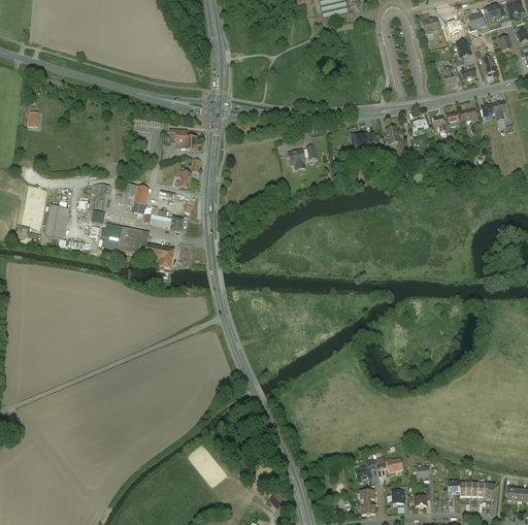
[(314,0),(317,12),(322,11),(324,22),(347,15),(348,20),(354,18),(354,15),(355,15),(357,11),(359,12),(361,12),(358,0),(314,0)]
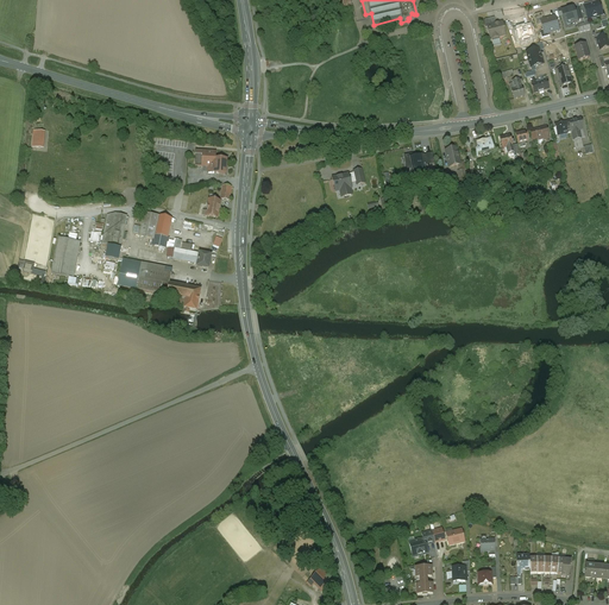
[(592,0),(584,2),(588,16),(601,12),(597,0),(592,0)]
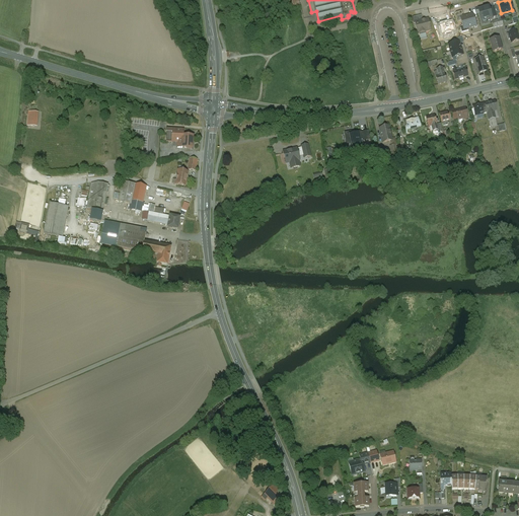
[(489,4),(478,7),(482,18),(492,15),(489,4)]
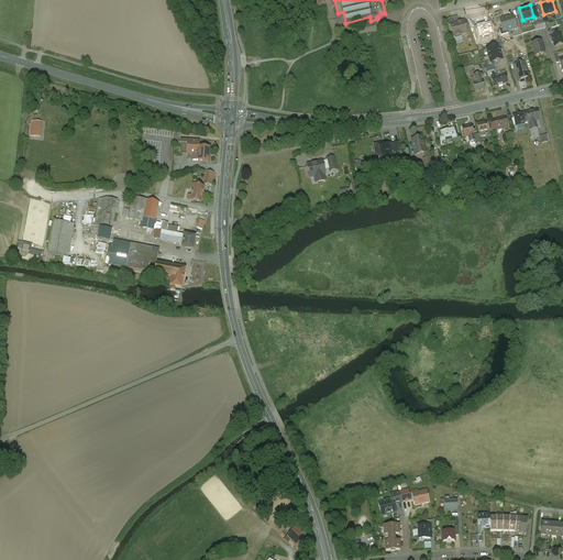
[(500,15),(498,15),(499,20),(501,28),(506,26),(507,28),(512,26),(511,24),(516,23),(514,13),(509,14),(508,13),(503,14),(501,12),(500,13),(500,15)]
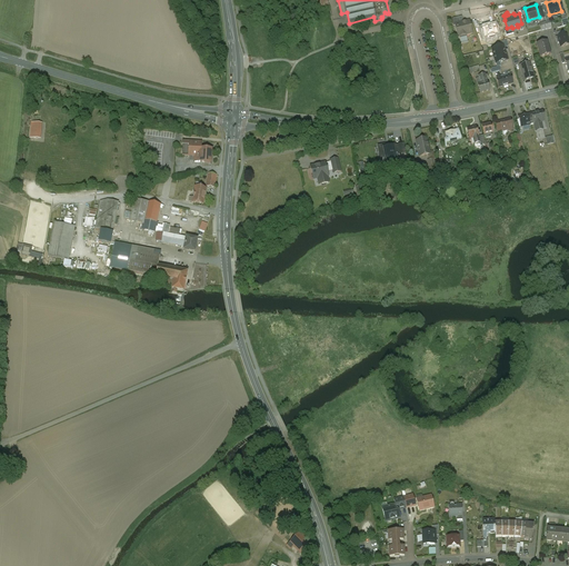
[(480,27),(485,26),(481,16),(477,17),(477,19),(473,20),(476,28),(480,27)]
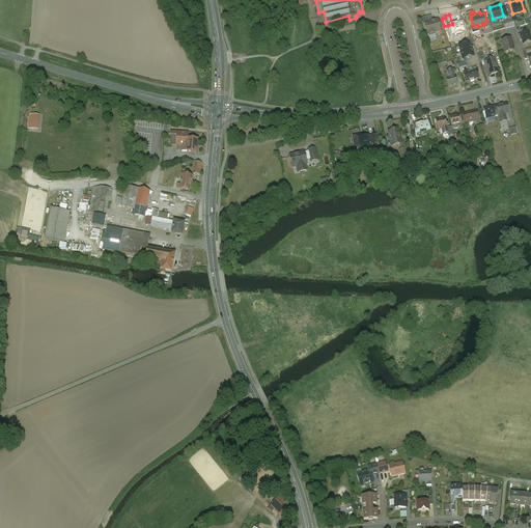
[(432,19),(424,21),(425,25),(427,24),(430,33),(436,31),(436,30),(441,28),(438,18),(432,19)]
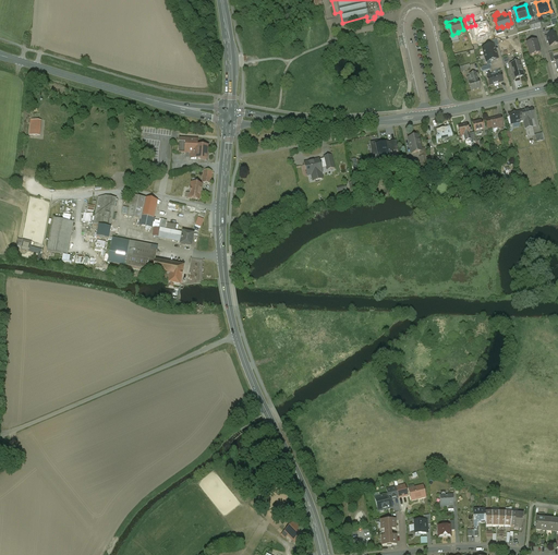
[(475,25),(471,26),(474,36),(476,35),(476,36),(477,35),(478,37),(486,35),(485,33),(486,33),(488,32),(485,22),(475,25)]
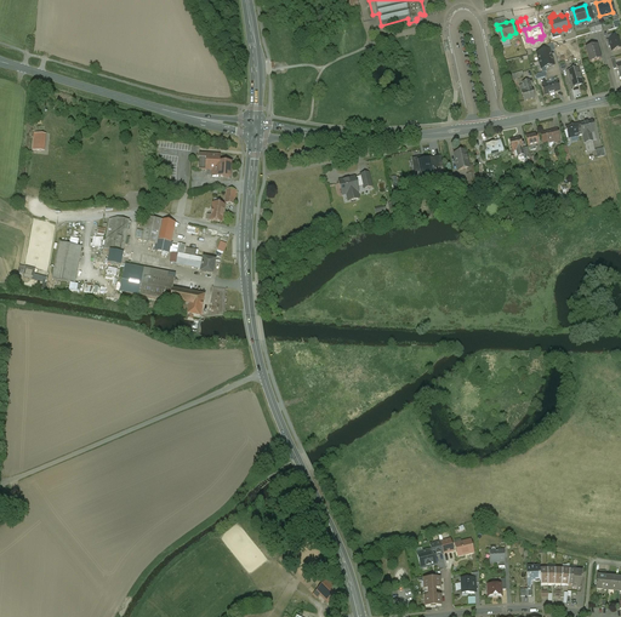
[(617,34),(607,38),(608,44),(610,44),(611,49),(620,45),(617,34)]
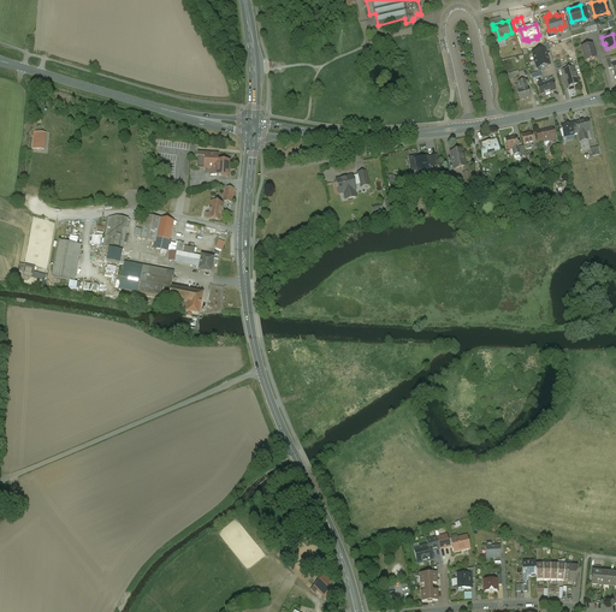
[(550,40),(552,52),(560,49),(557,39),(550,40)]
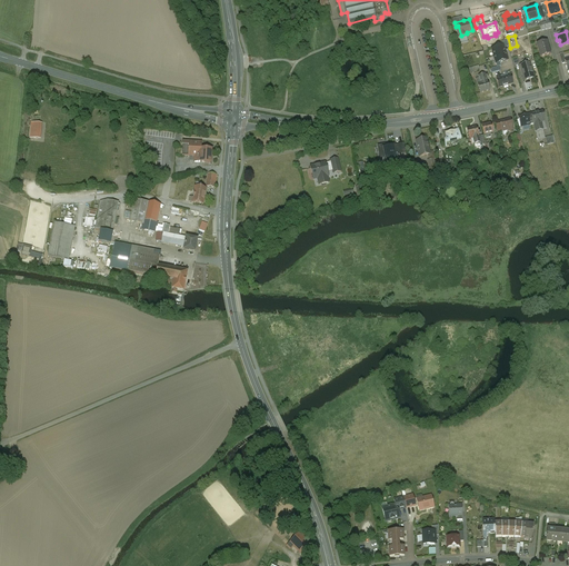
[(539,38),(536,39),(540,55),(550,51),(547,38),(540,40),(539,38)]
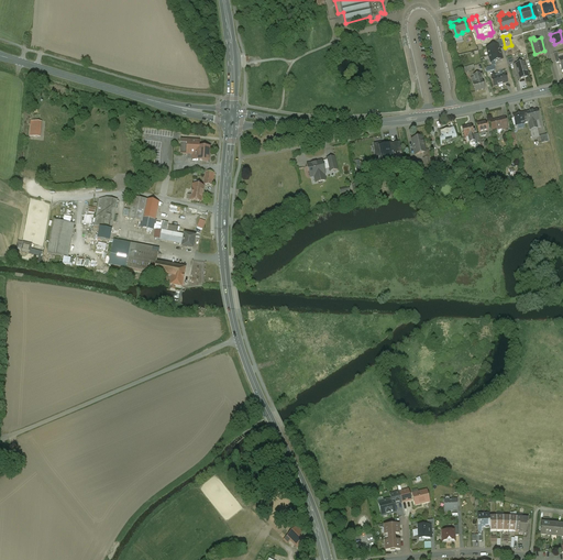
[(499,42),(486,45),(489,61),(503,57),(499,42)]
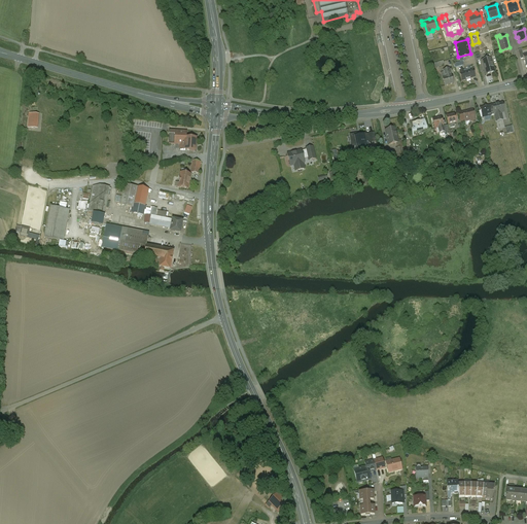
[(484,57),(482,58),(486,71),(494,69),(490,55),(484,57)]
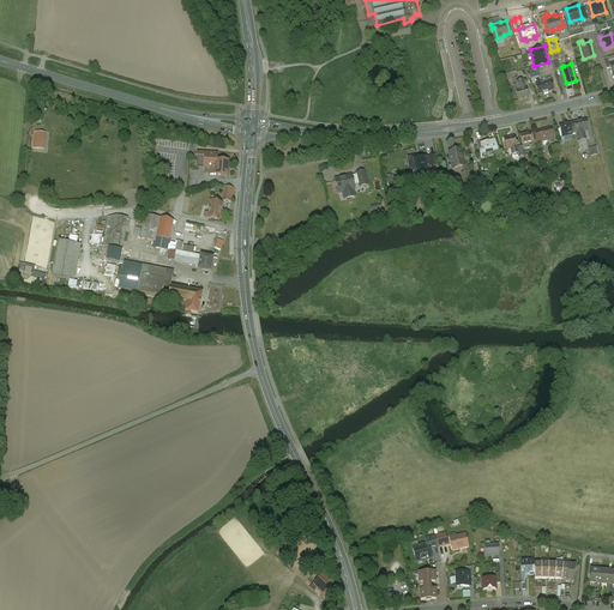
[(518,86),(525,84),(523,76),(516,78),(518,86)]
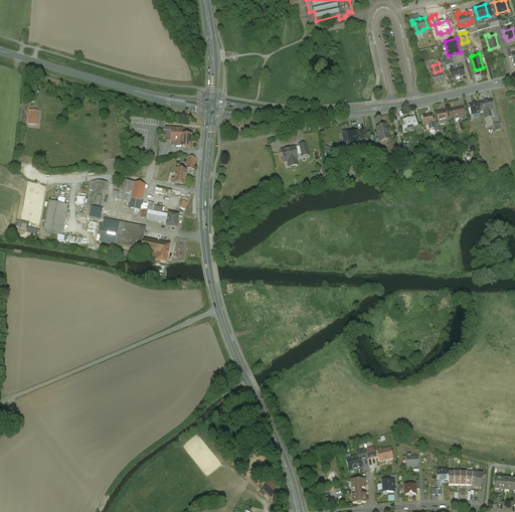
[(452,66),(449,67),(451,76),(464,73),(462,65),(453,68),(452,66)]
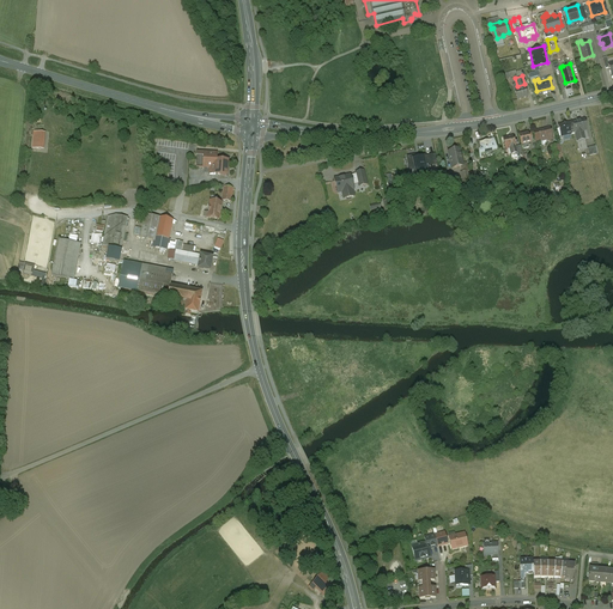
[(517,86),(514,87),(516,97),(528,93),(525,84),(517,86)]
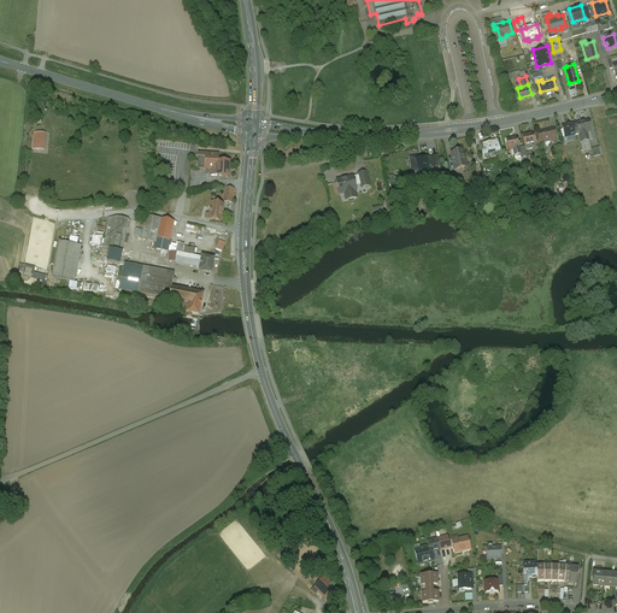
[(588,118),(576,121),(579,131),(587,129),(591,129),(588,118)]
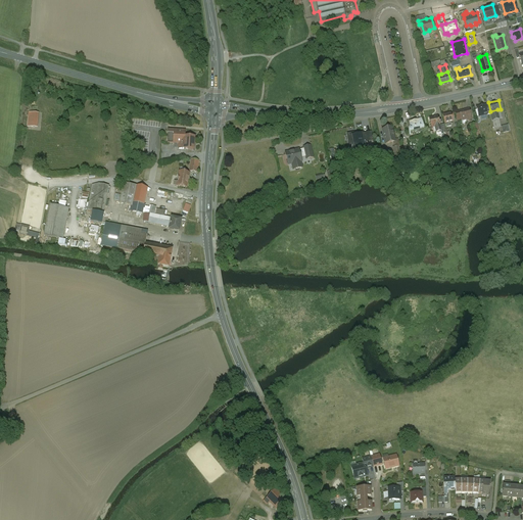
[(488,102),(476,105),(479,114),(490,111),(488,102)]
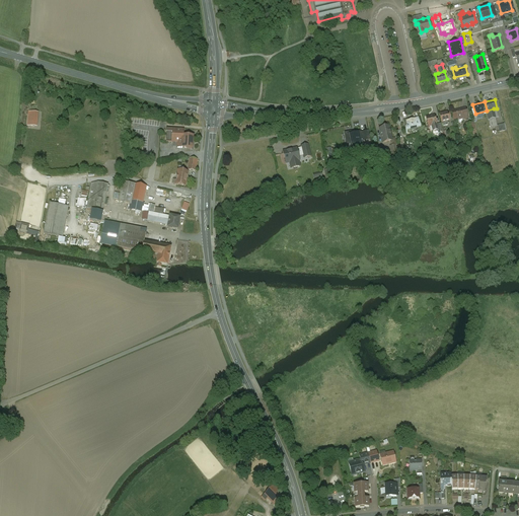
[(464,106),(451,109),(453,118),(466,115),(464,106)]
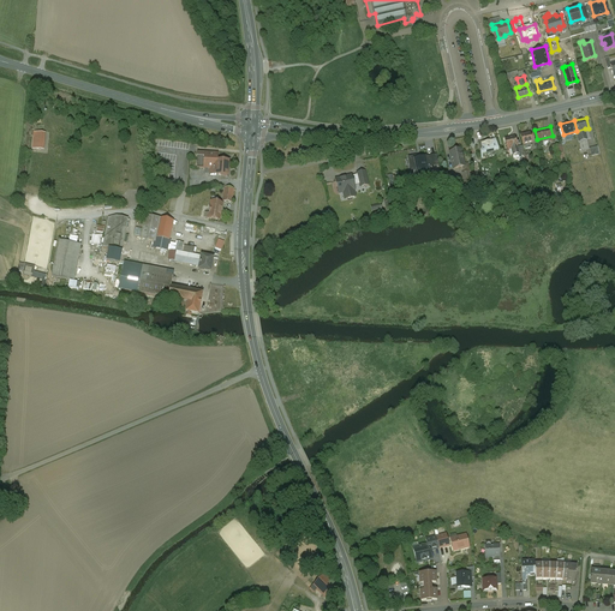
[(43,147),(45,130),(33,129),(31,147),(43,147)]
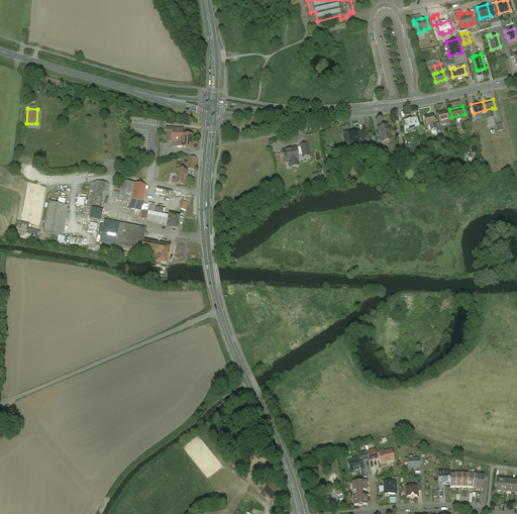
[(445,110),(437,112),(439,121),(447,119),(445,110)]
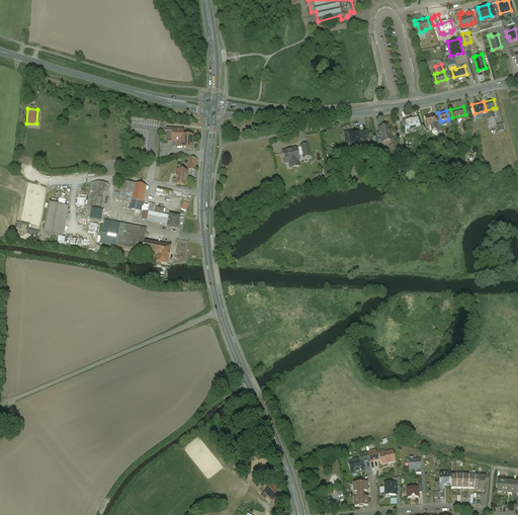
[(433,113),(425,114),(427,123),(435,121),(433,113)]
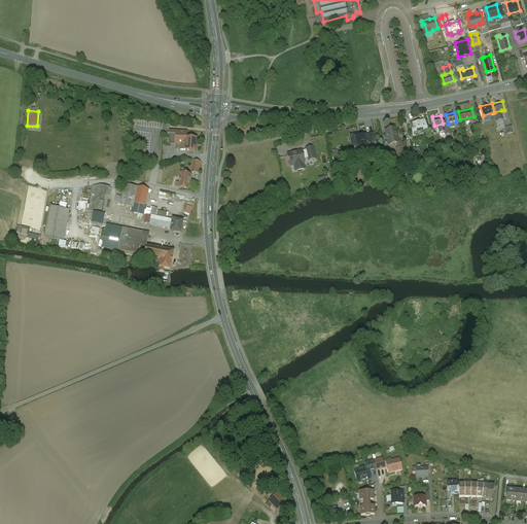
[(424,118),(410,121),(413,134),(427,130),(424,118)]
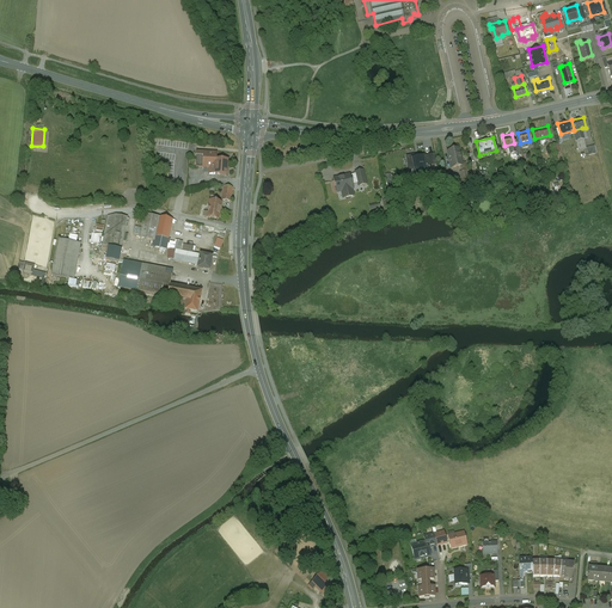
[(557,142),(549,143),(551,153),(560,151),(557,142)]
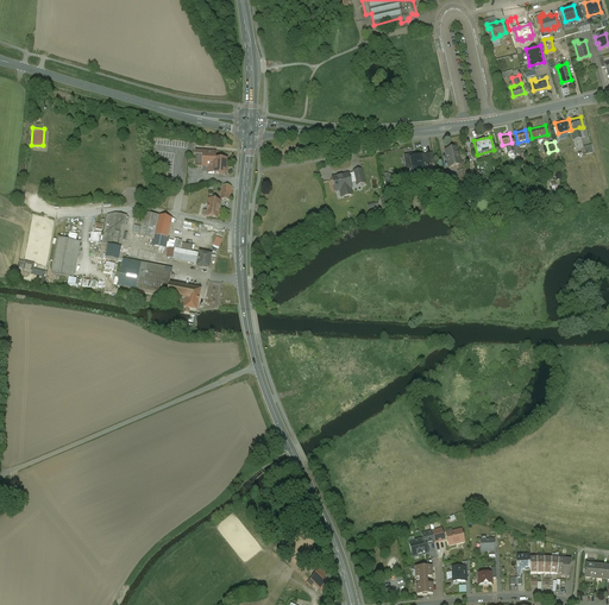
[(585,151),(592,150),(591,142),(583,144),(585,151)]
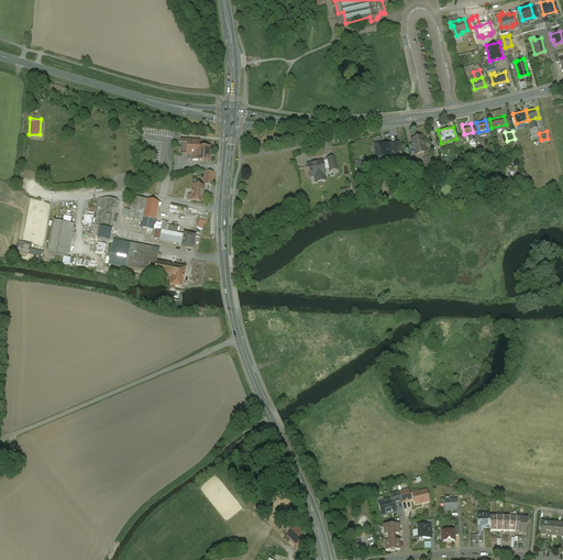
[(429,146),(424,147),(421,134),(411,136),(415,152),(421,151),(422,156),(429,154),(429,155),(431,154),(429,146)]
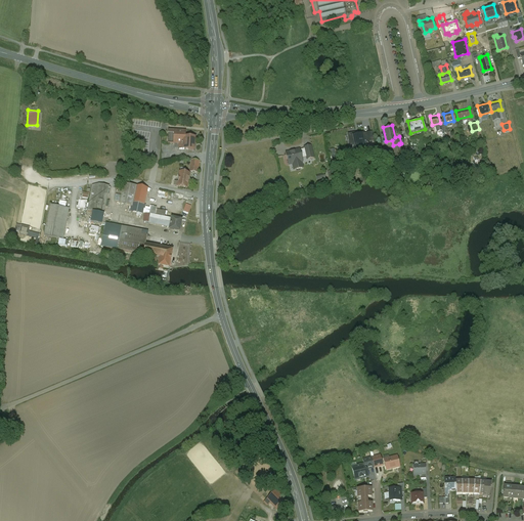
[(354,134),(354,130),(348,131),(350,143),(354,142),(354,146),(358,146),(367,145),(365,138),(364,139),(363,131),(358,132),(359,133),(354,134)]
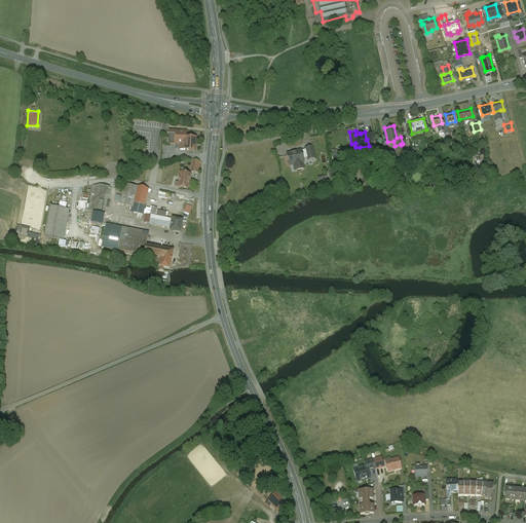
[(186,136),(175,136),(175,142),(180,142),(180,148),(195,148),(195,135),(186,136)]
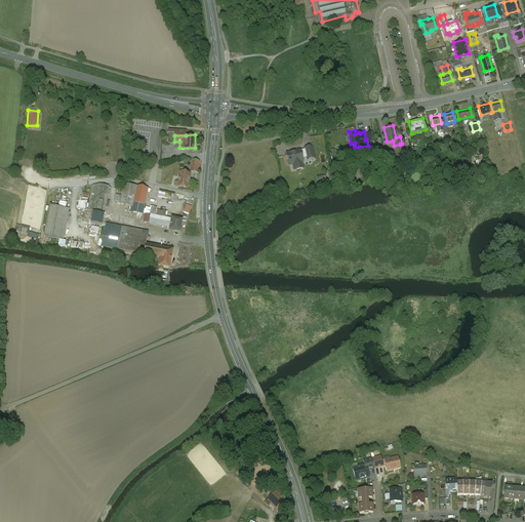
[(305,146),(299,147),(301,155),(307,154),(307,152),(309,152),(310,156),(314,155),(311,144),(305,145),(305,146)]
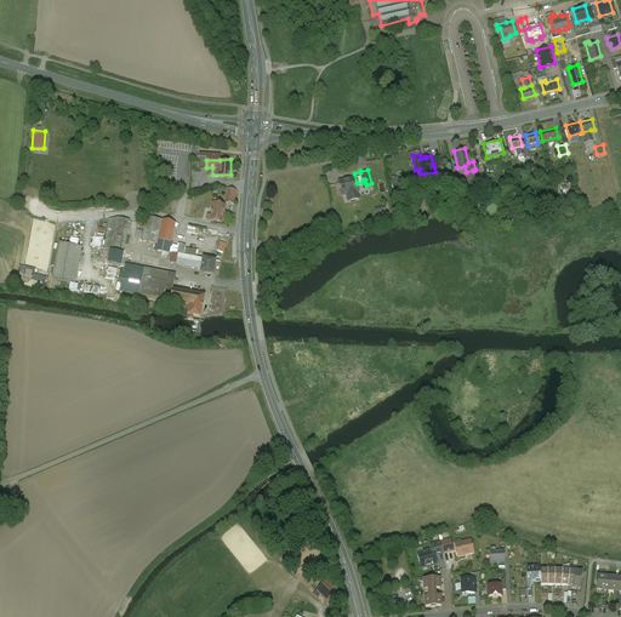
[(354,173),(339,178),(342,192),(349,189),(351,198),(358,195),(355,188),(358,188),(357,183),(354,173)]
